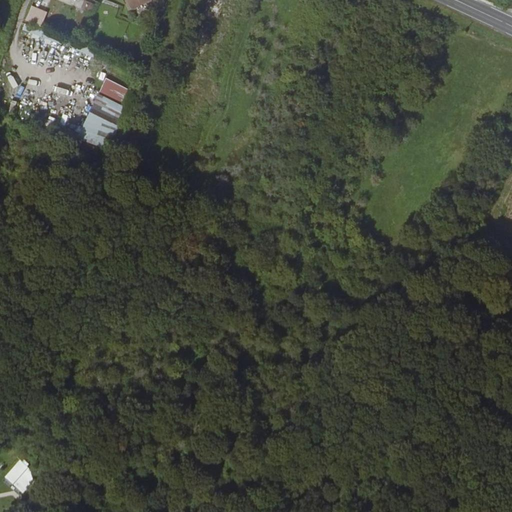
[(83,0),(81,8),(93,13),(97,5),(86,0),(83,0)]
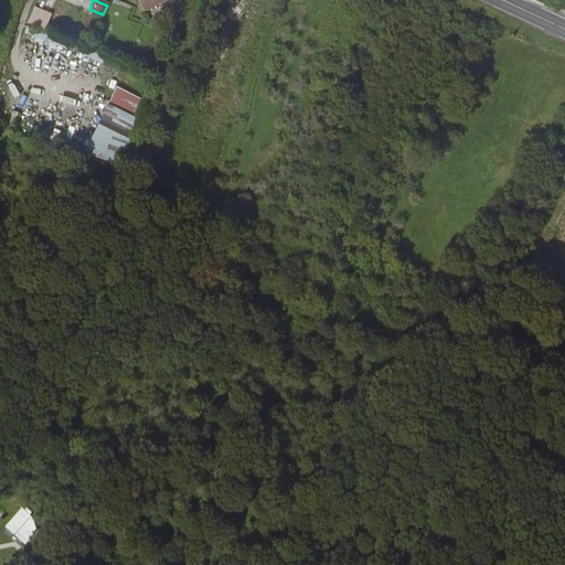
[(170,0),(138,0),(146,12),(170,0)]
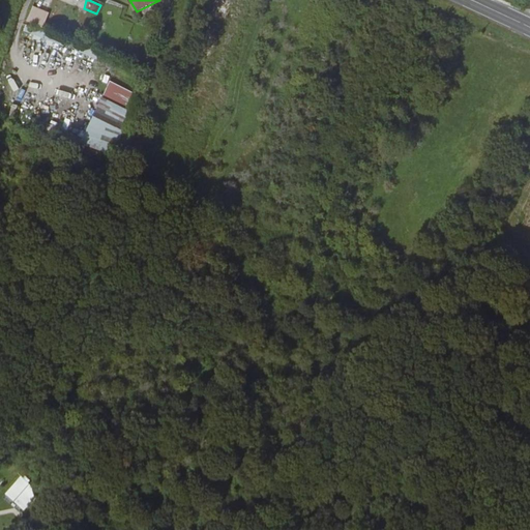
[(42,29),(49,12),(33,6),(27,23),(42,29)]
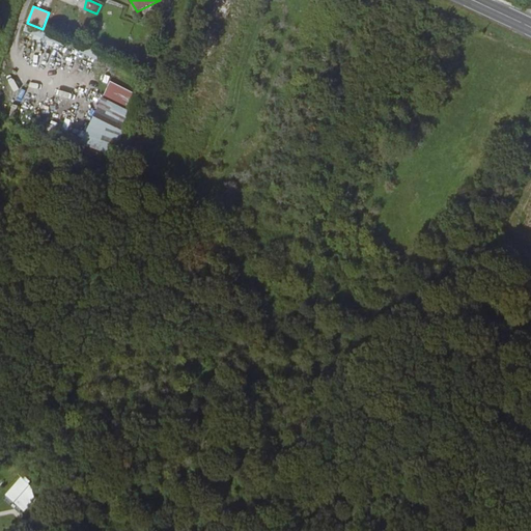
[(137,95),(109,82),(80,143),(112,159),(133,115),(129,113),(137,95)]
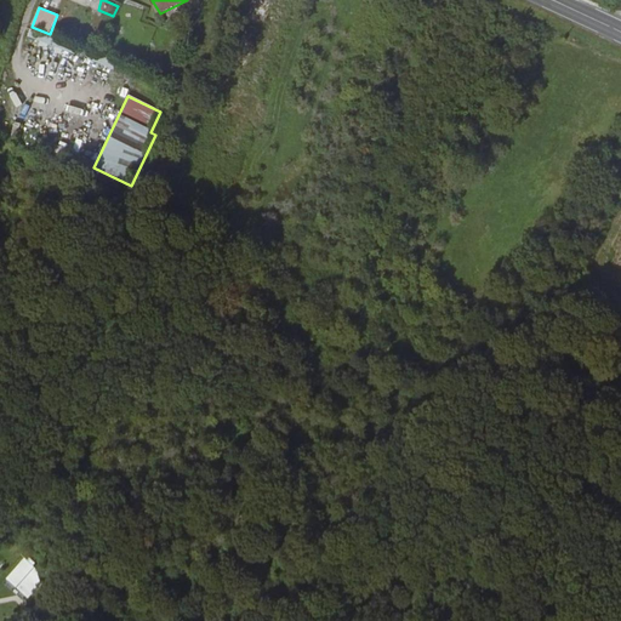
[(27,600),(46,576),(22,558),(4,582),(27,600)]
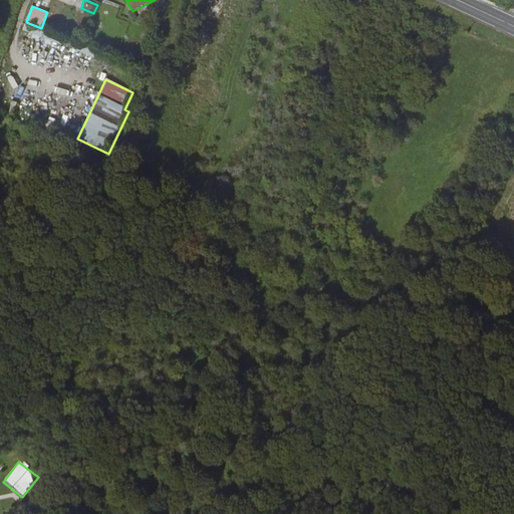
All buildings are outlined.
